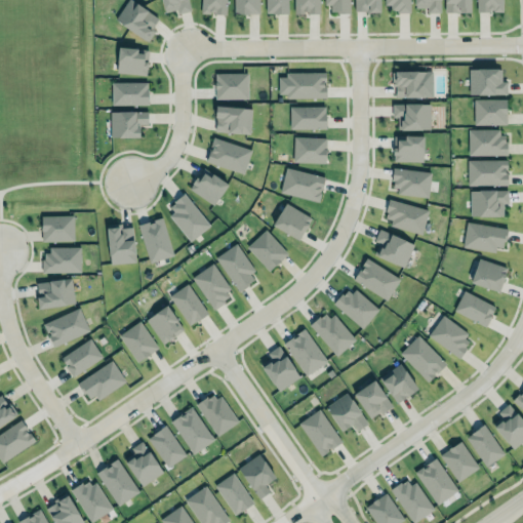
[(161,22),(131,0),(130,0),(116,21),(146,42),(161,22)]
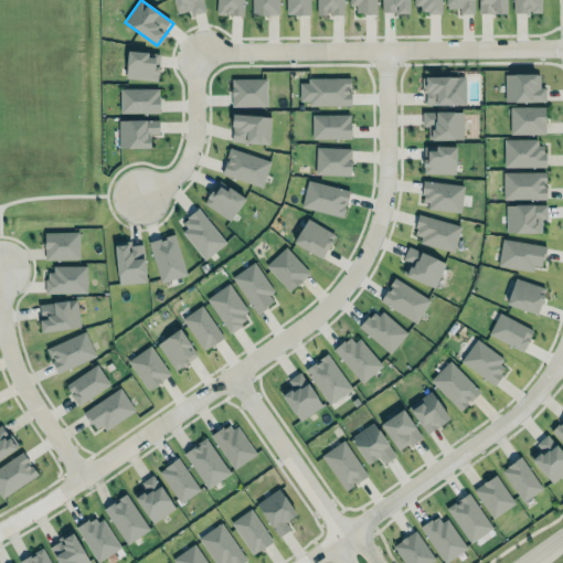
[(174,0),(179,14),(192,11),(193,16),(206,12),(203,0),(174,0)]
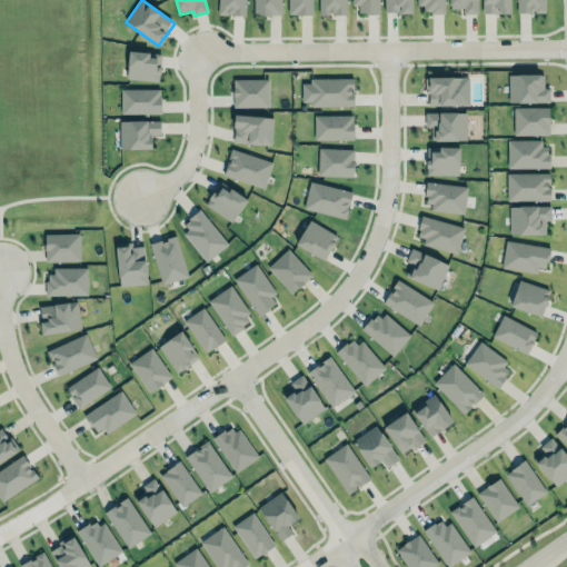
[(219,16),(219,0),(247,0),(247,17),(219,16)]
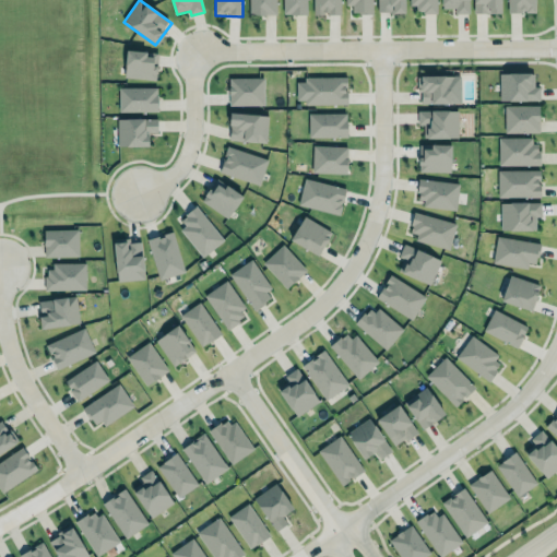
[(279,16),(277,0),(250,0),(251,18),(279,16)]
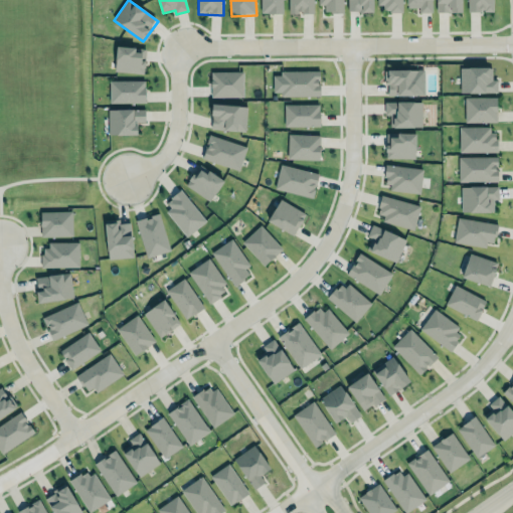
[(262,0),(284,0),(284,14),(263,15),(262,0)]
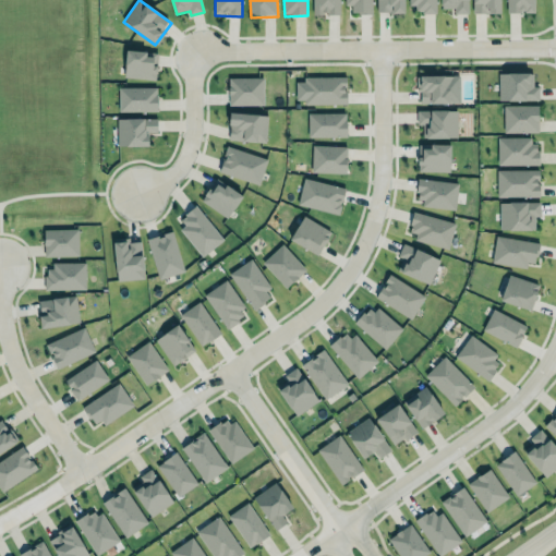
[(340,0),(313,0),(314,16),(341,16),(340,0)]
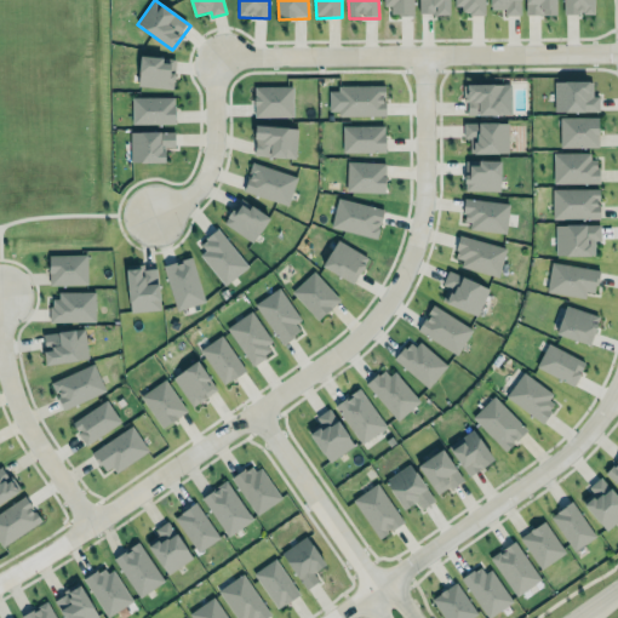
[(415,17),(413,0),(385,0),(385,17),(415,17)]
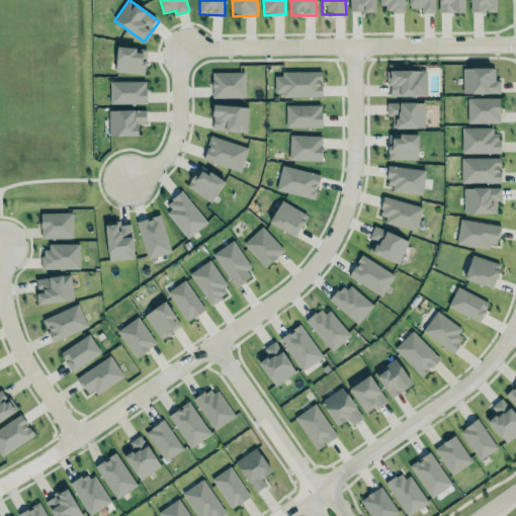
[(350,0),(350,13),(375,13),(375,0),(350,0)]
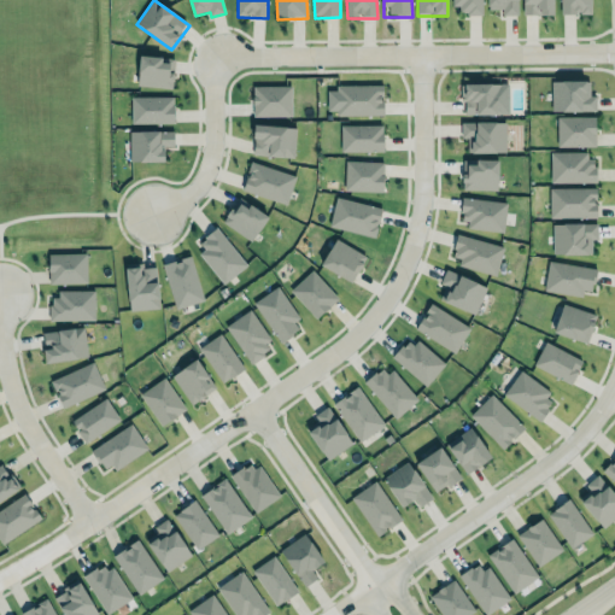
[(484,0),(455,0),(455,7),(461,7),(461,15),(469,15),(469,17),(484,17),(484,0)]
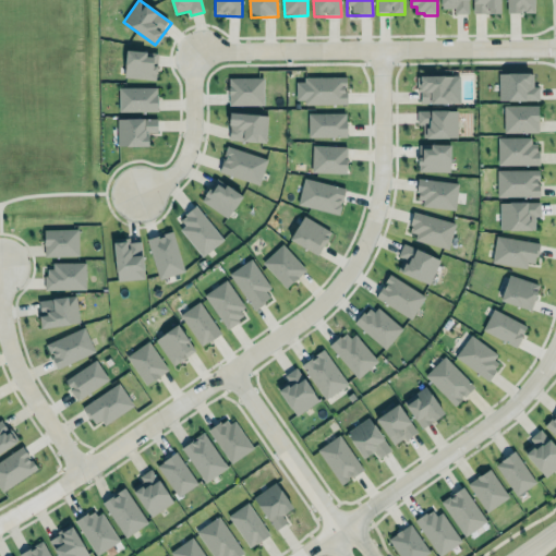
[(442,0),(471,0),(471,16),(455,16),(455,11),(442,11),(442,0)]
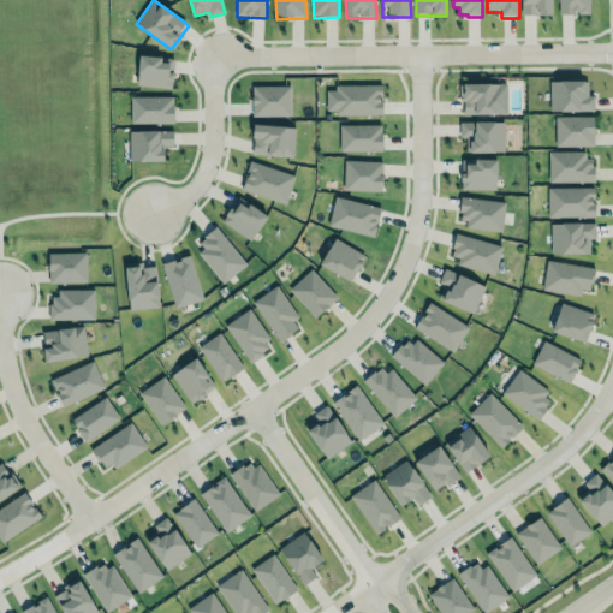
[(553,17),(553,0),(522,0),(523,17),(553,17)]
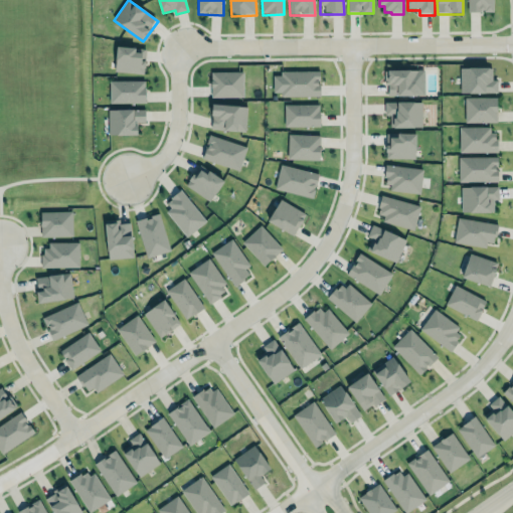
[(495,13),(494,0),(469,0),(469,13),(495,13)]
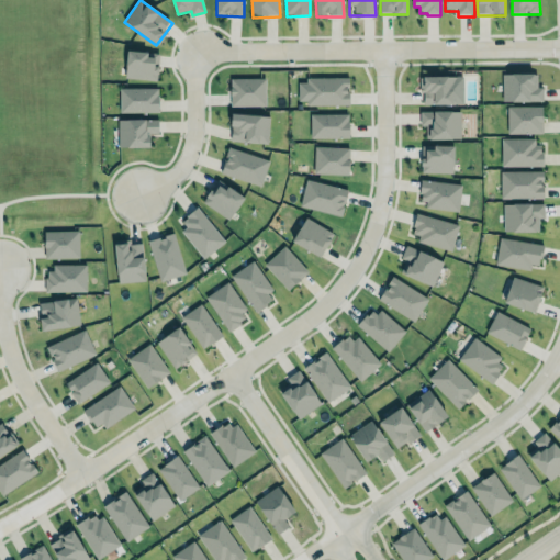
[(129,52),(161,54),(160,77),(158,77),(158,82),(126,80),(129,52)]
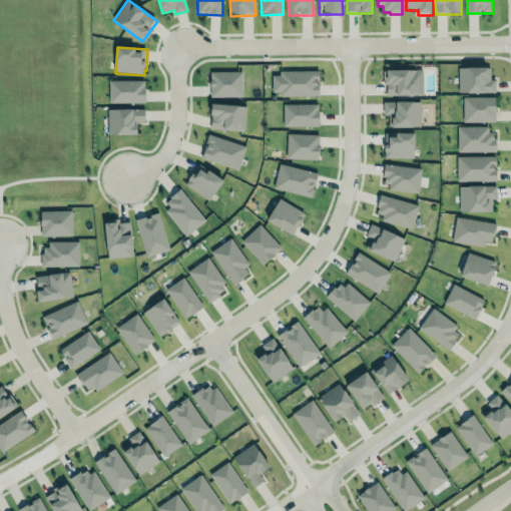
[(389,94),(389,83),(386,83),(386,70),(388,70),(388,68),(419,68),(419,94),(407,94),(399,94),(389,94)]
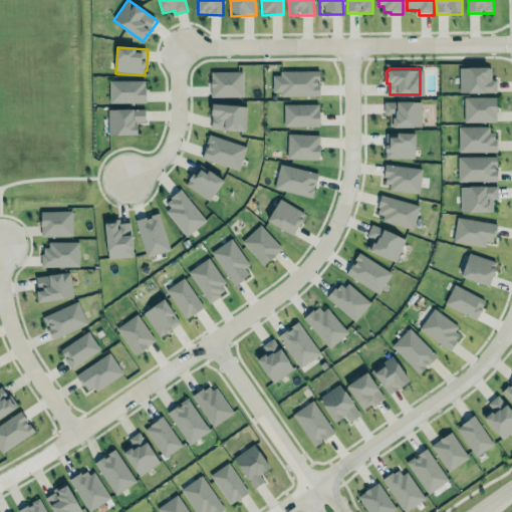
[(498,93),(497,80),(492,80),(492,68),(460,69),(461,94),(498,93)]
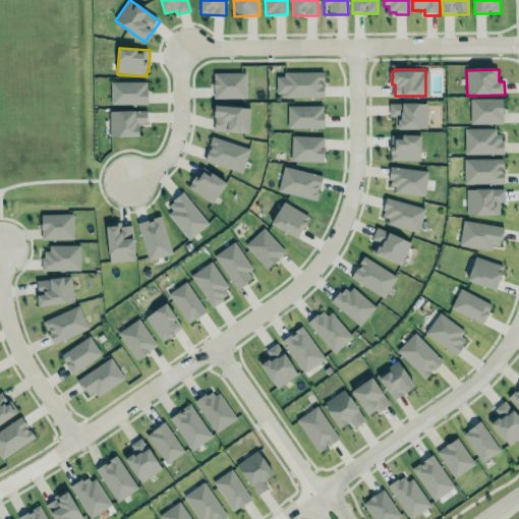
[(215,72),(247,72),(247,98),(215,98),(215,88),(215,81),(215,72)]
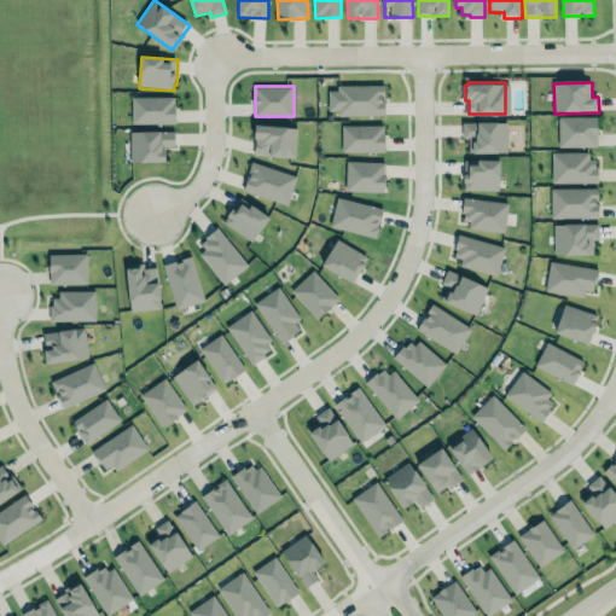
[(329,88),(330,117),(385,116),(385,87),(329,88)]
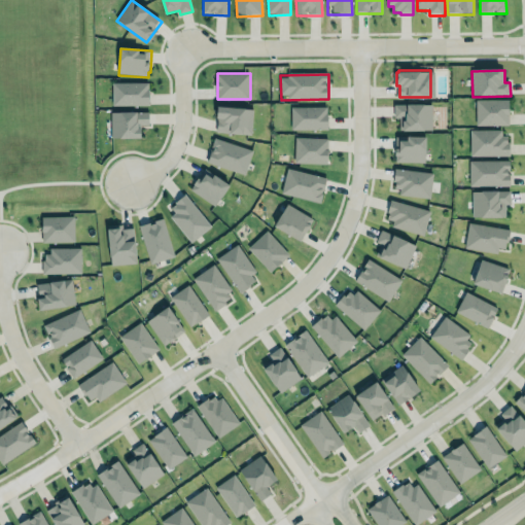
[(149,107),(149,84),(113,84),(113,107),(149,107)]
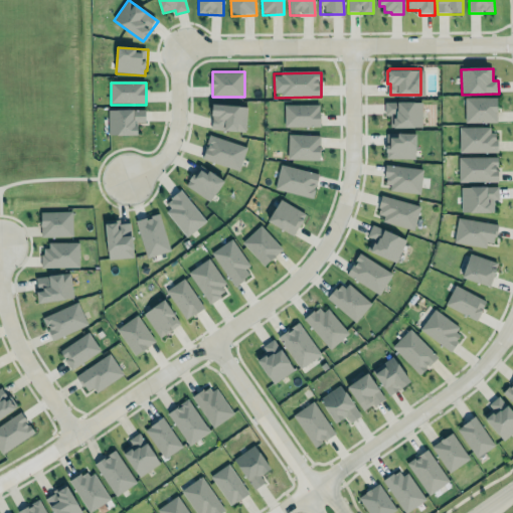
[(498,124),(498,100),(466,100),(466,124),(498,124)]
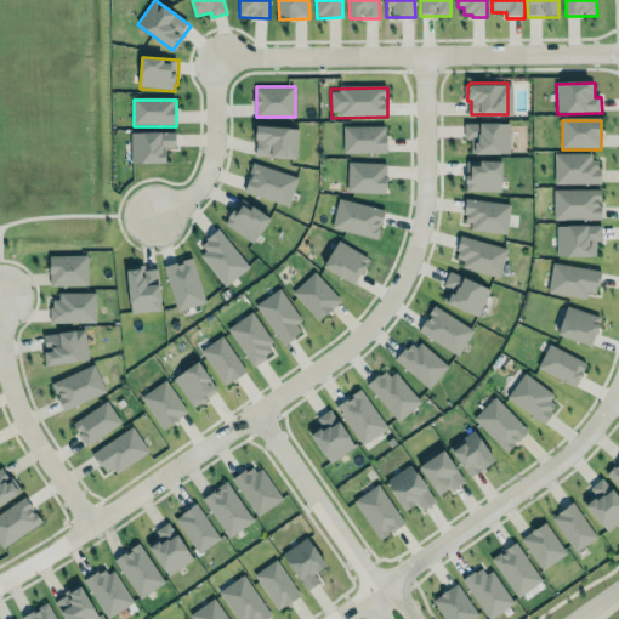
[(511,155),(511,125),(466,124),(466,141),(472,141),(472,155),(511,155)]
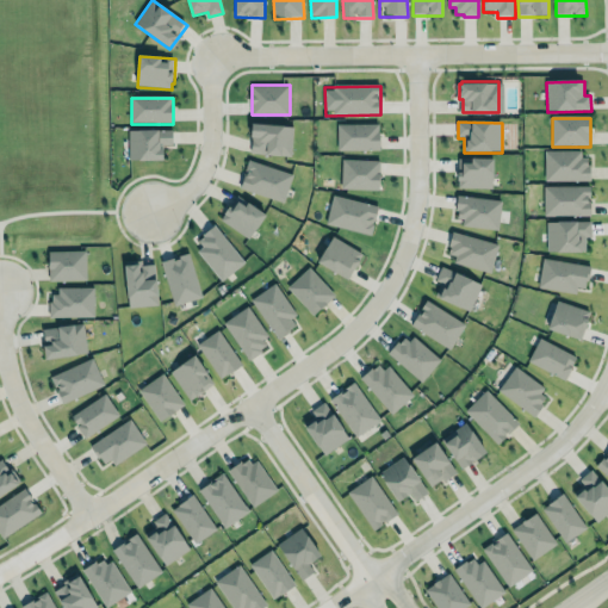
[(293,157),(295,128),(253,125),(252,156),(293,157)]
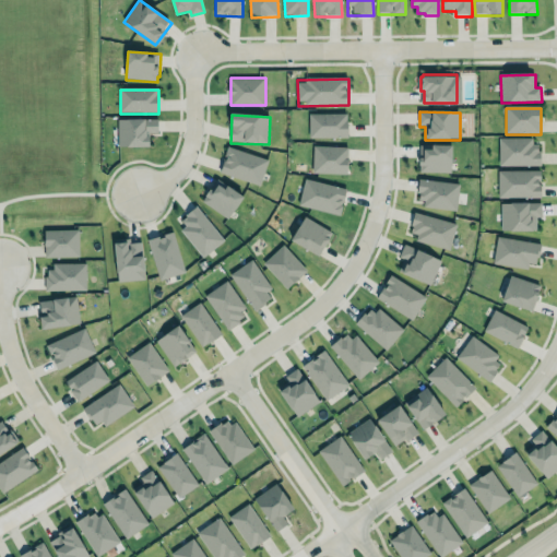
[(348,115),(310,115),(310,139),(348,140),(348,115)]
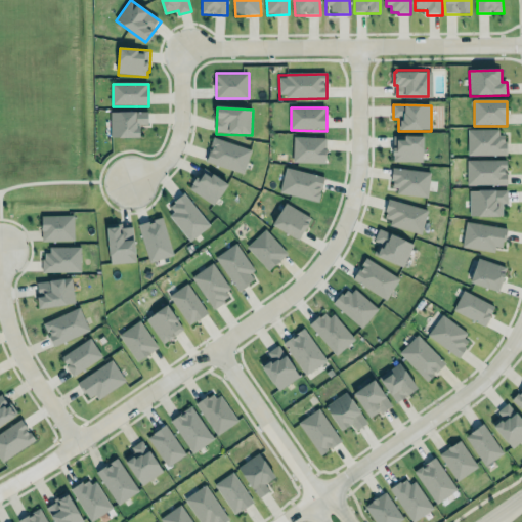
[(148,111),(136,112),(136,110),(111,111),(112,136),(140,136),(140,125),(148,125),(148,111)]
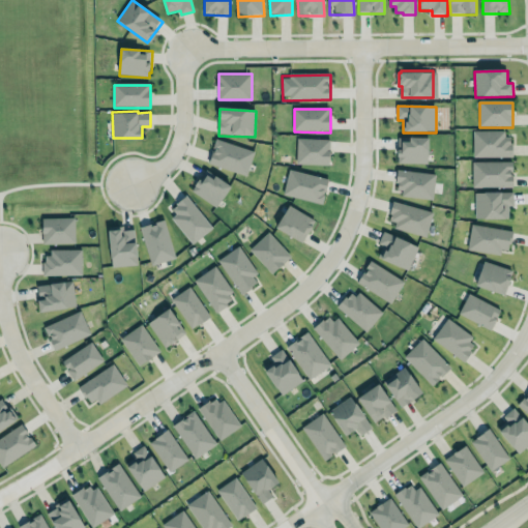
[(474,130),(506,130),(506,136),(511,136),(511,142),(515,142),(515,156),(475,156),(474,130)]
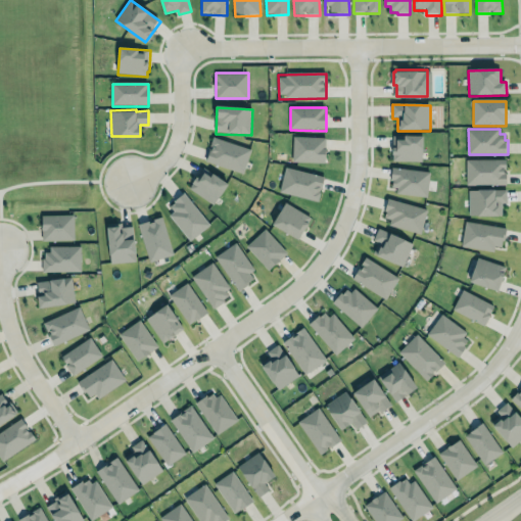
[(392,161),(424,161),(424,135),(406,135),(406,139),(397,139),(397,146),(392,146),(392,161)]
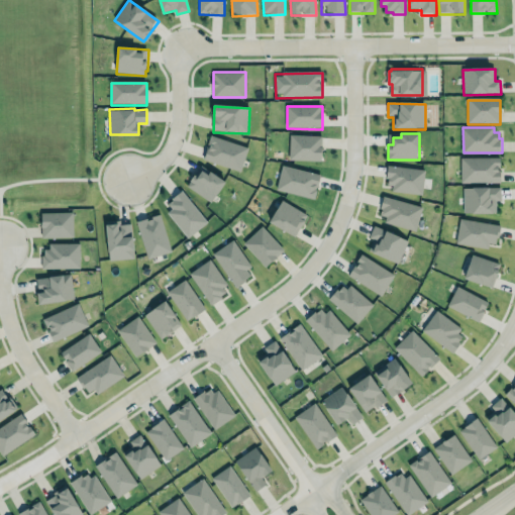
[(323,135),(291,134),(290,160),(322,161),(322,151),(323,151),(323,150),(324,150),(324,147),(323,147),(323,145),(322,145),(323,135)]
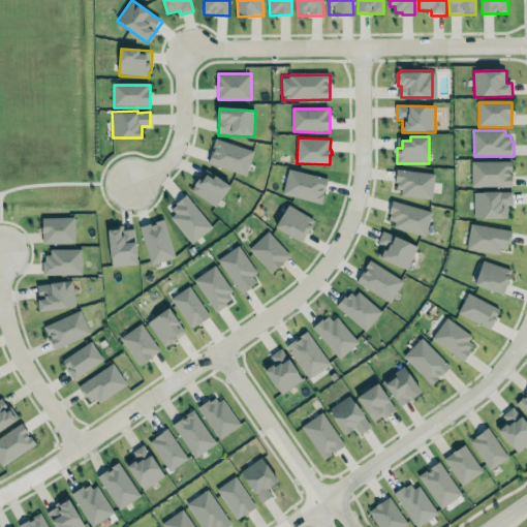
[(208,163),(246,177),(255,153),(217,140),(208,163)]
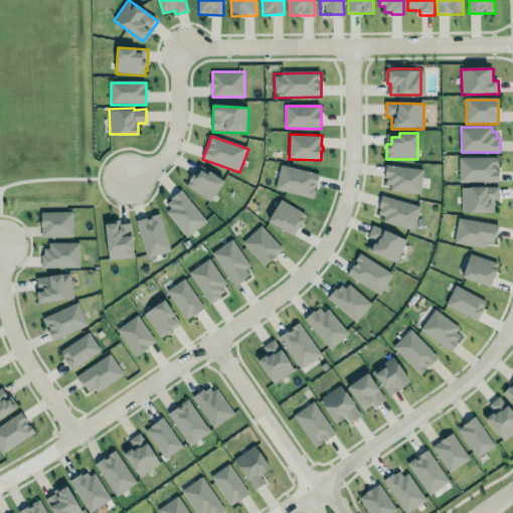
[(461,157),(499,156),(500,166),(499,166),(499,167),(497,167),(497,168),(500,168),(500,182),(461,182),(461,157)]
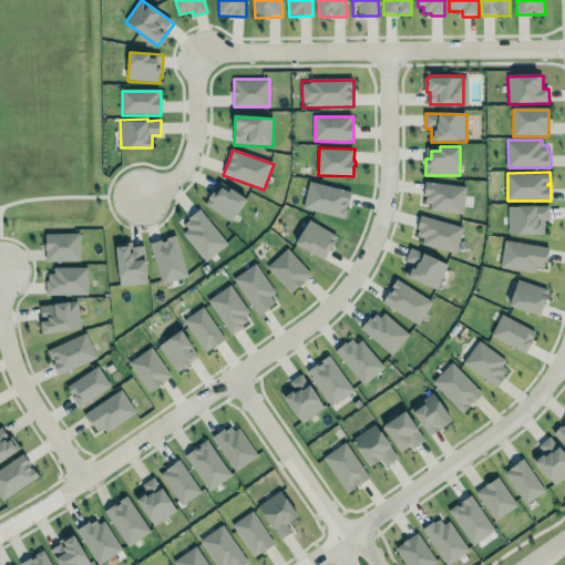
[(310,181),(304,207),(346,218),(348,207),(346,207),(347,204),(349,204),(352,191),(310,181)]
